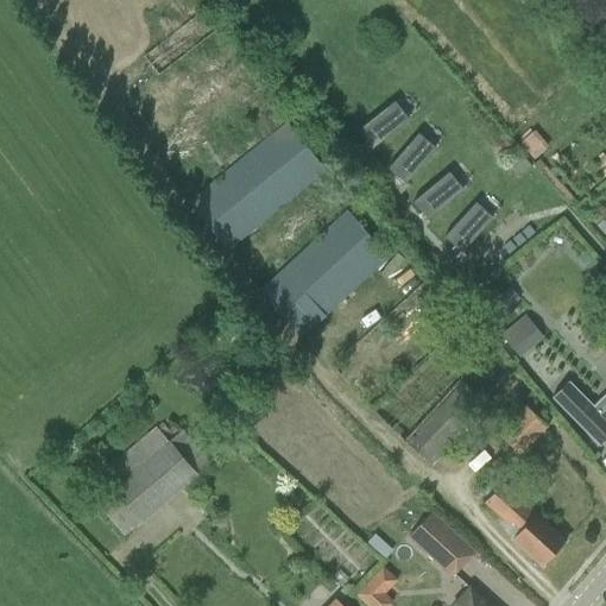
[(395,100),(359,128),(374,146),(410,118),(395,100)]
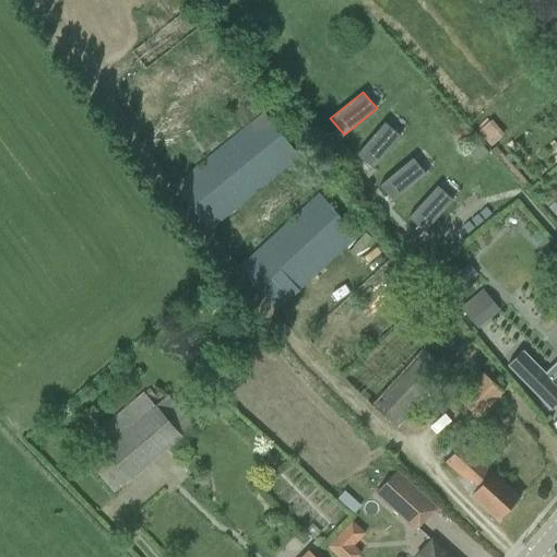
[(212,226),(305,153),(269,108),(176,180),(212,226)]
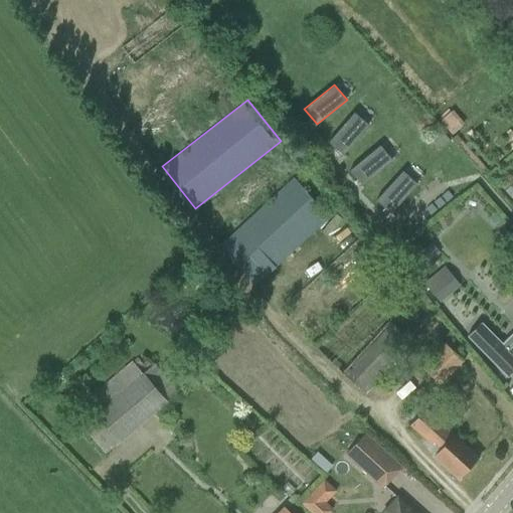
[(355,112),(329,141),(344,154),(369,125),(355,112)]
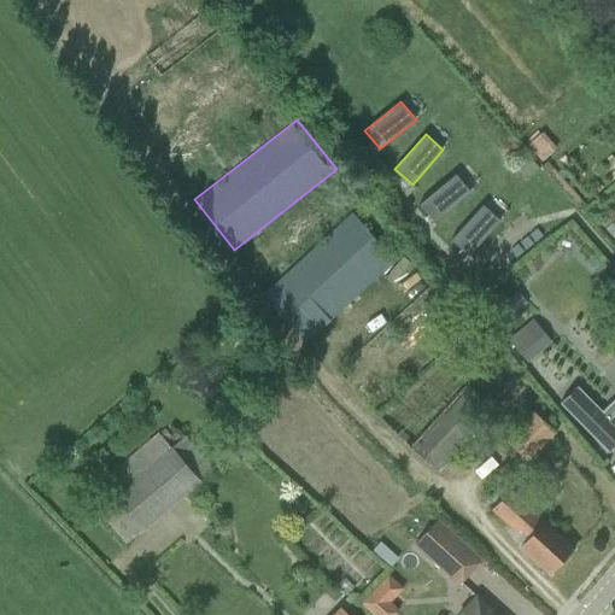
[(456,174),(421,203),(435,221),(472,192),(456,174)]
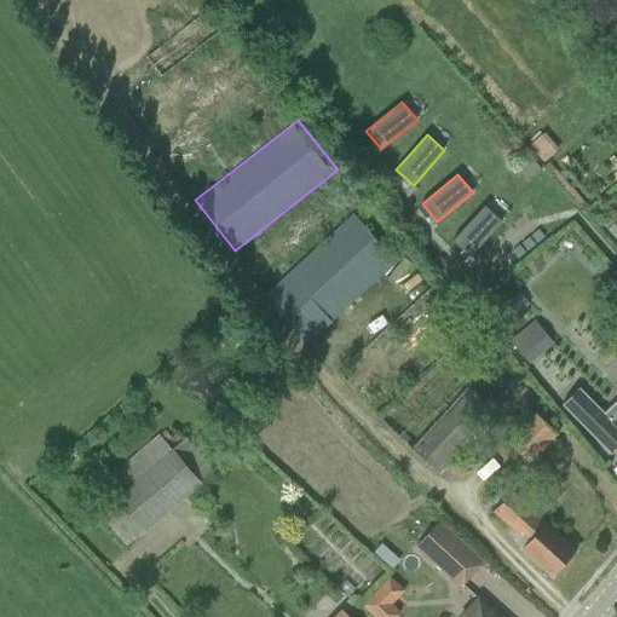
[(485,205),(454,240),(471,255),(502,220),(485,205)]
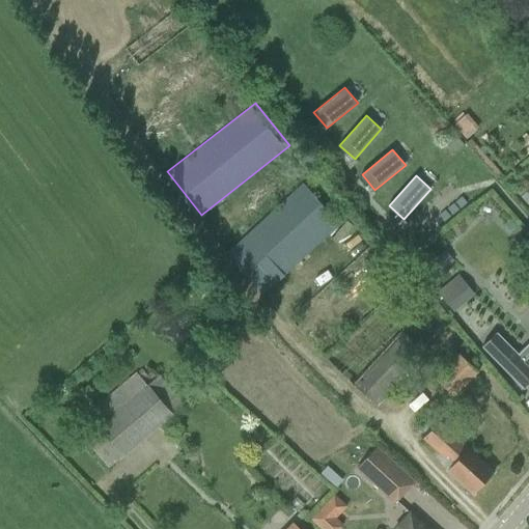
[(227,252),(265,293),(276,282),(240,242),(227,252)]
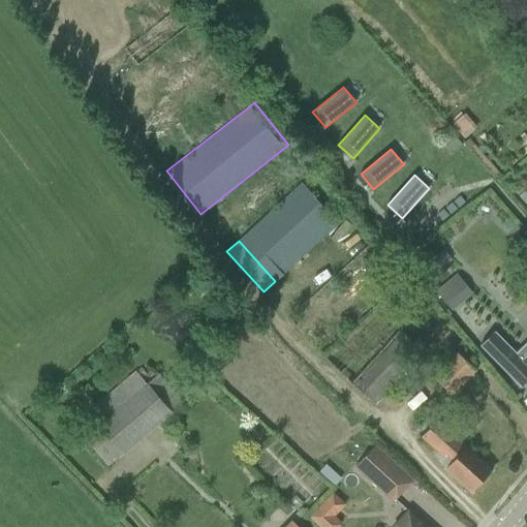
[(438,289),(455,307),(473,291),(458,273),(438,289)]
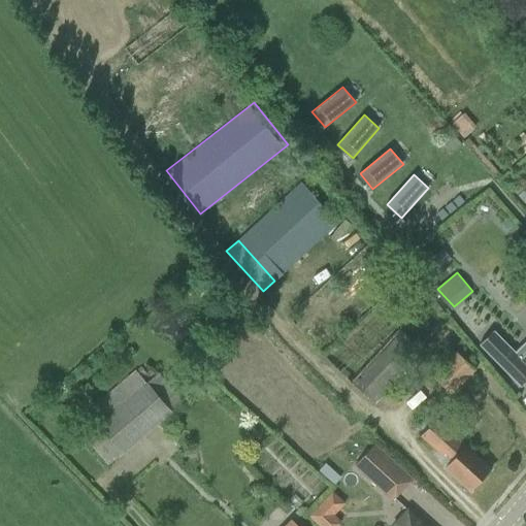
[(343,369),(376,402),(425,351),(393,319),(343,369)]
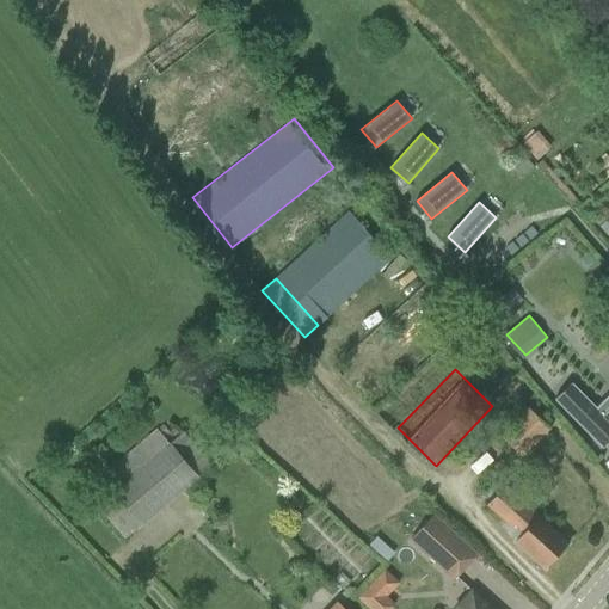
[(608,412),(606,416),(572,381),(557,398),(604,447),(608,442),(608,412)]
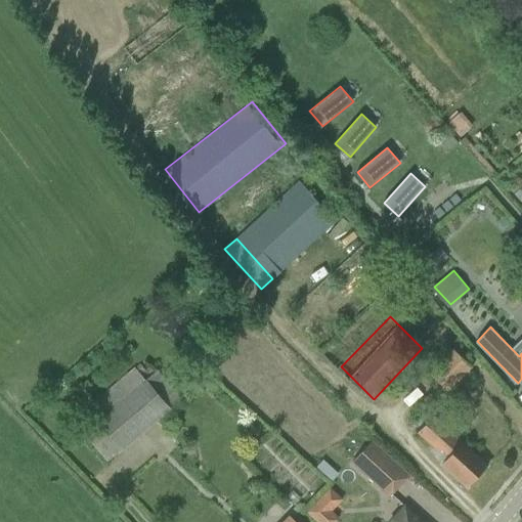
[(430,370),(451,389),(473,366),(450,348),(430,370)]
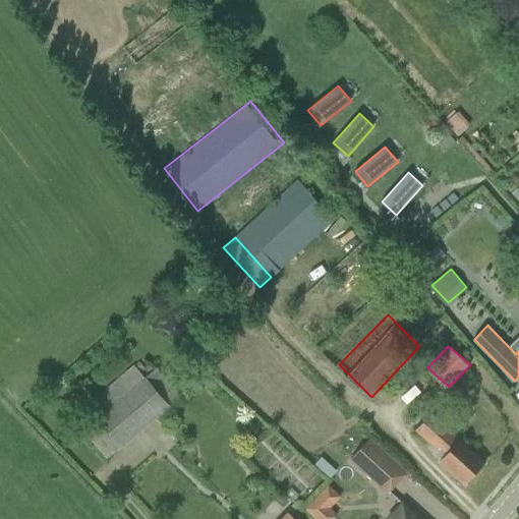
[(107,457),(181,394),(158,366),(146,377),(135,364),(88,404),(98,417),(83,428),(107,457)]
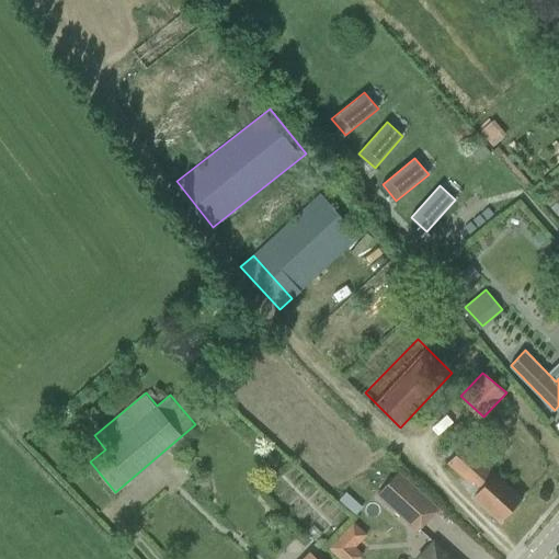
[(480,489),(474,495),(502,521),(523,498),(506,482),(495,471),(495,472),(465,444),(448,460),(480,489)]
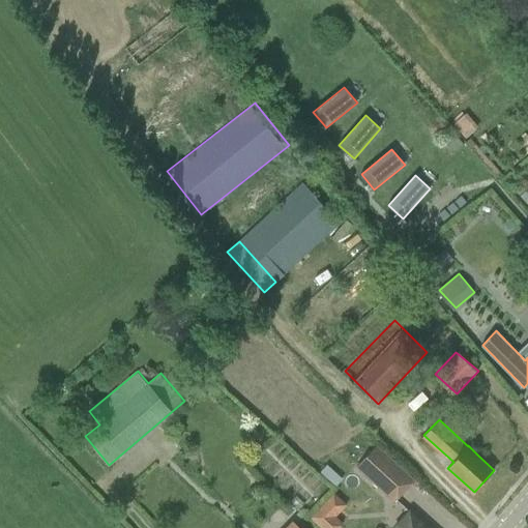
[(356,466),(394,501),(415,477),(377,443),(356,466)]
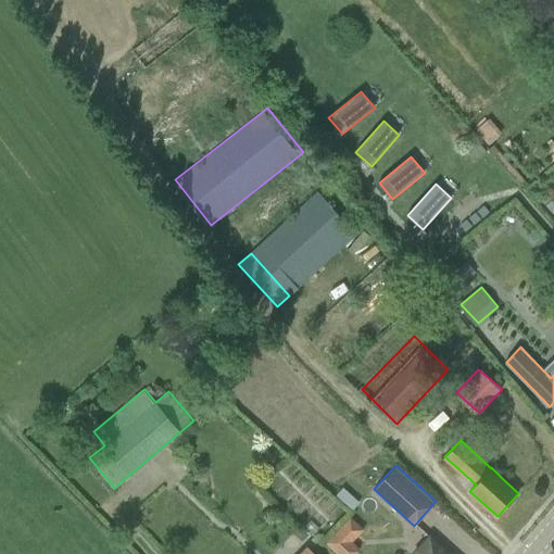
[(355,553),(362,548),(354,541),(365,529),(351,516),(327,542),(339,553),(355,553)]
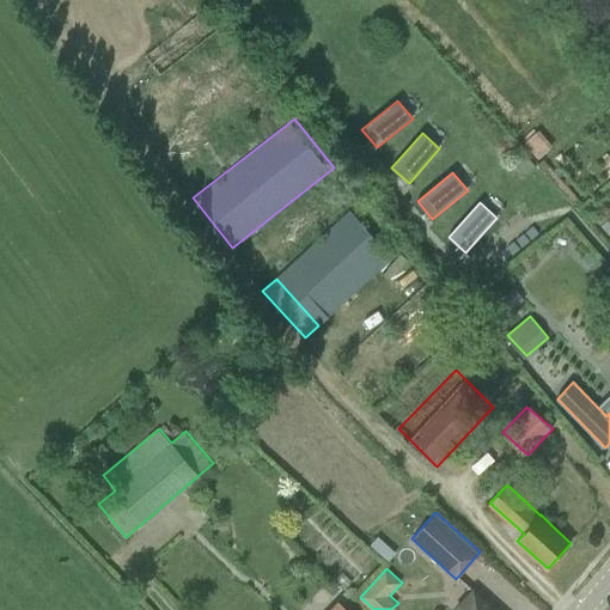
[(496,609),(474,590),(456,609),(496,609)]
